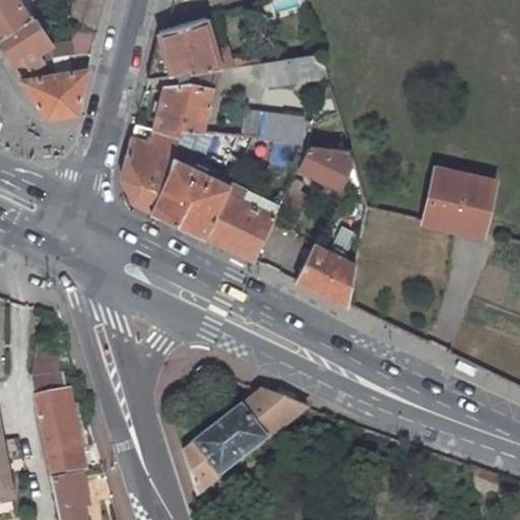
[(0,0),(0,37),(29,18),(17,0),(0,0)]
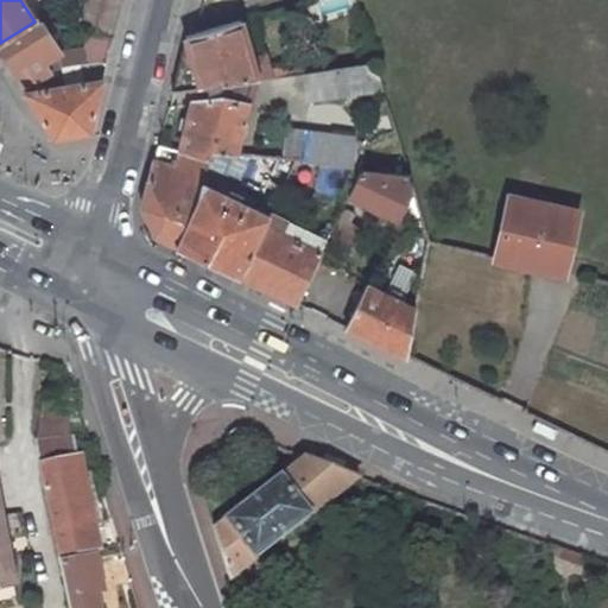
[(121,0),(87,0),(81,29),(113,36),(121,0)]
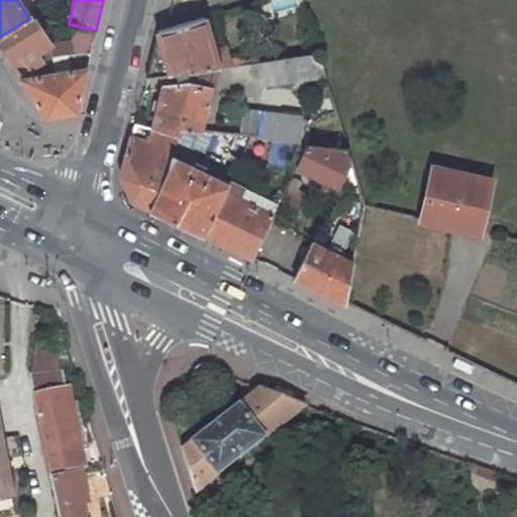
[(29,18),(0,36),(0,42),(10,59),(21,52),(31,68),(41,61),(35,53),(50,43),(33,16),(29,18)]
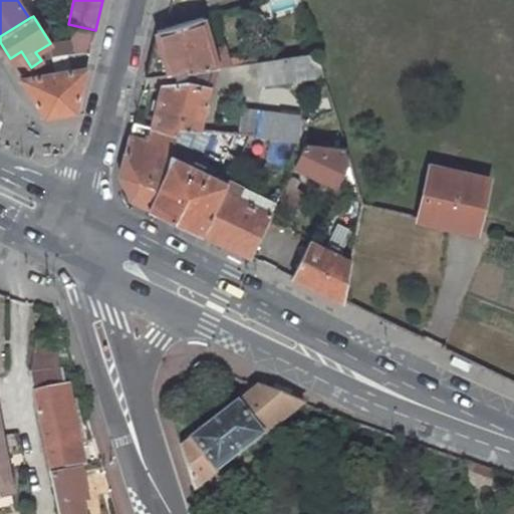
[(157,30),(146,77),(162,75),(214,67),(230,65),(224,46),(213,49),(204,17),(157,30)]
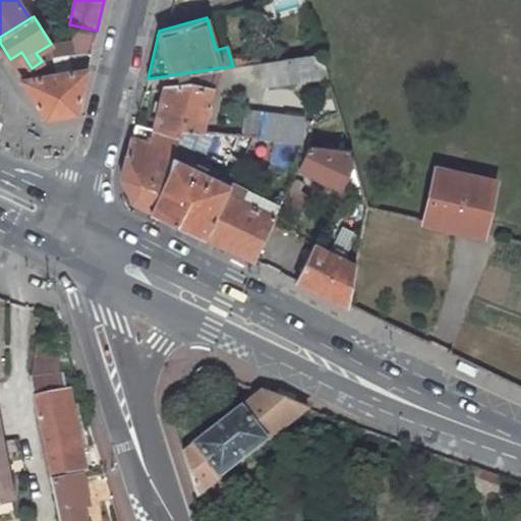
[(75,40),(51,44),(36,53),(42,61),(32,68),(37,77),(24,79),(23,80),(46,117),(76,113),(92,52),(76,55),(75,40)]
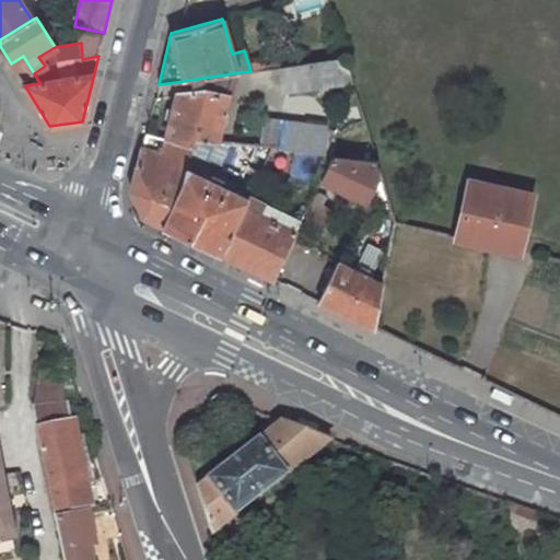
[(353,81),(347,57),(281,67),(286,92),(353,81)]
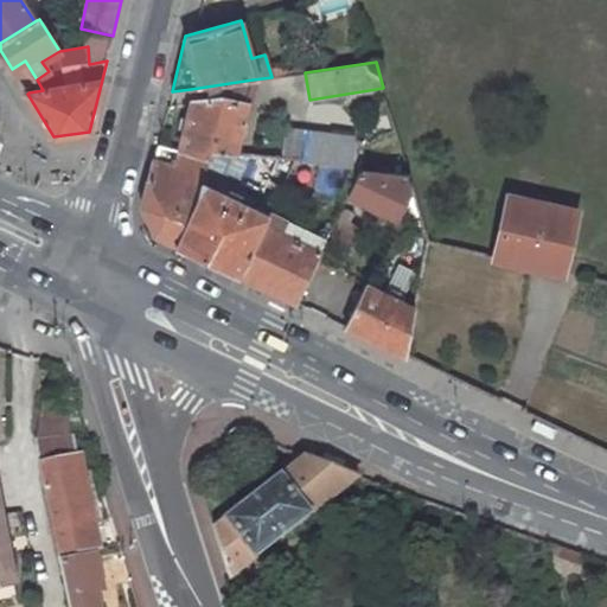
[(192,102),(179,152),(208,159),(209,152),(235,155),(253,80),(191,89),(192,102)]
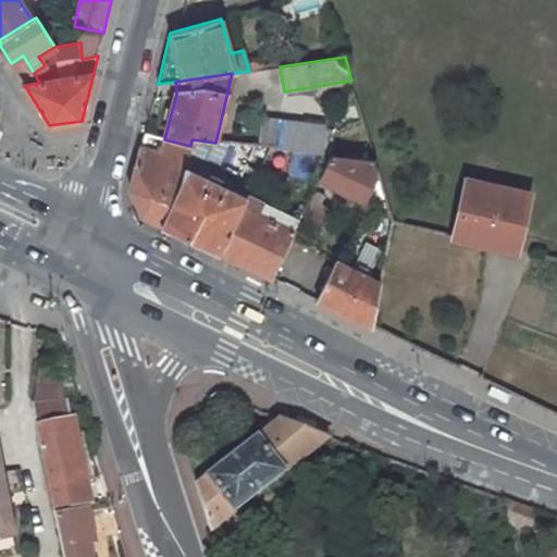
[(267,110),(240,106),(235,143),(262,146),(267,110)]
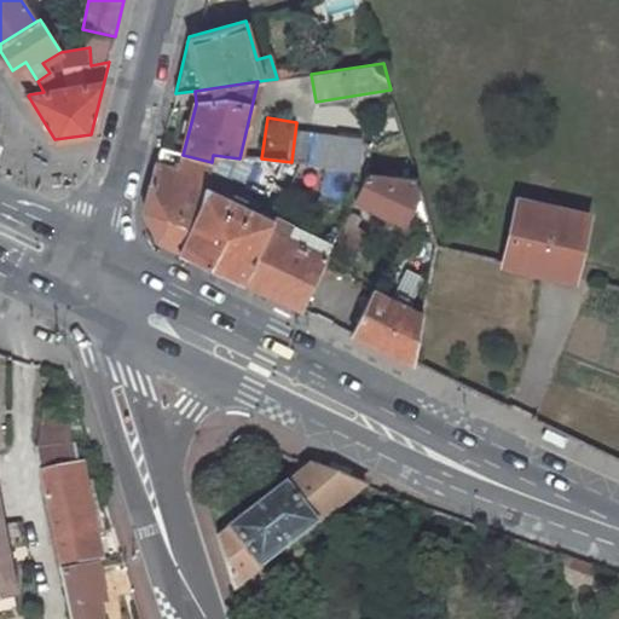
[(311,137),(308,165),(327,167),(360,171),(363,143),(311,137)]
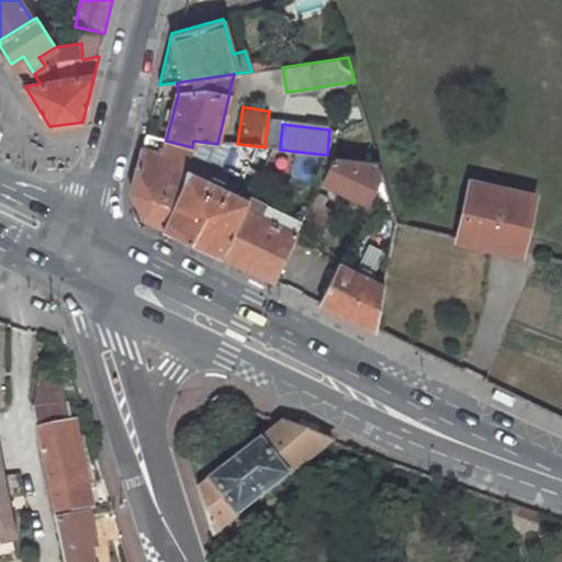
[(144,216),(164,226),(184,182),(187,171),(192,147),(166,141),(147,135),(132,192),(144,216)]
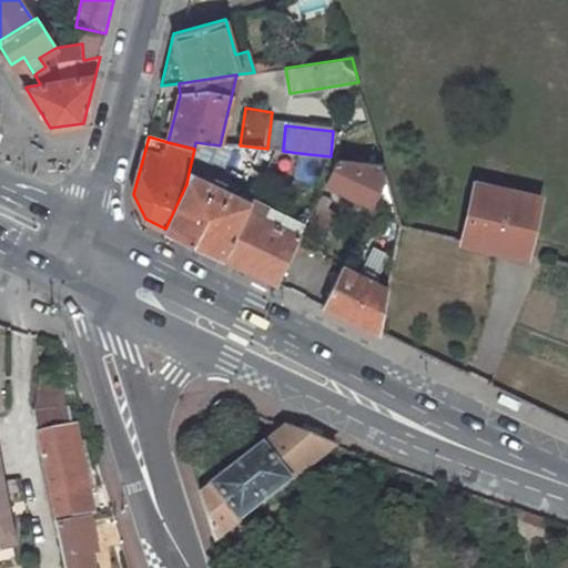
[(331,156),(300,153),(296,175),(326,179),(337,158),(331,156)]
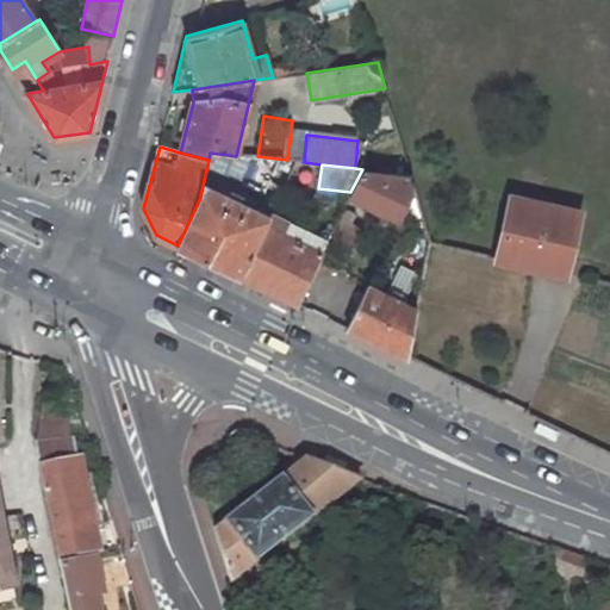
[(409,174),(362,169),(350,192),(349,195),(400,221),(415,193),(409,174)]
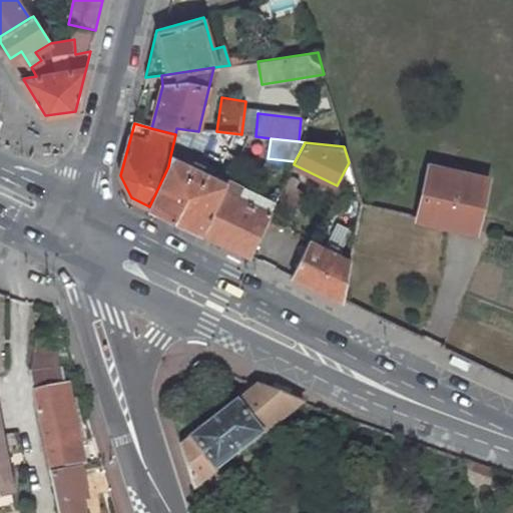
[(199,170),(202,164),(193,160),(190,165),(170,156),(168,166),(149,206),(202,232),(222,189),(225,182),(217,178),(199,170)]
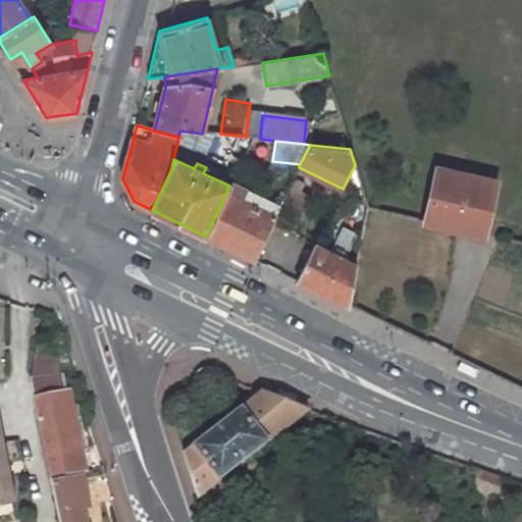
[(231,161),(221,181),(229,186),(240,165),(231,161)]
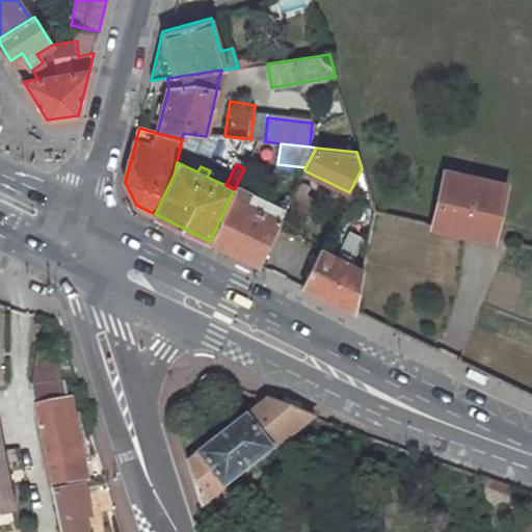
[(369,194),(362,168),(349,192),(361,197),(364,192),(369,194)]
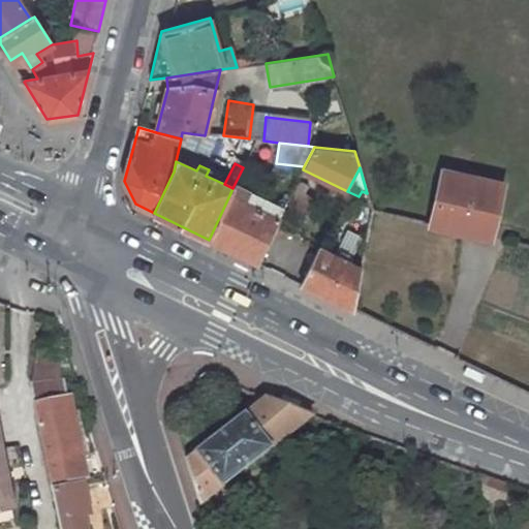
[(432,225),(491,238),(503,184),(443,170),(432,225)]
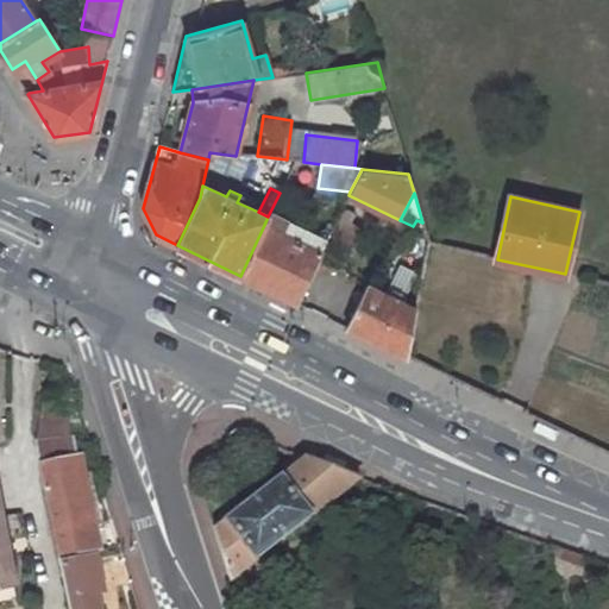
[(356,213),(343,207),(331,232),(330,236),(341,242),(356,213)]
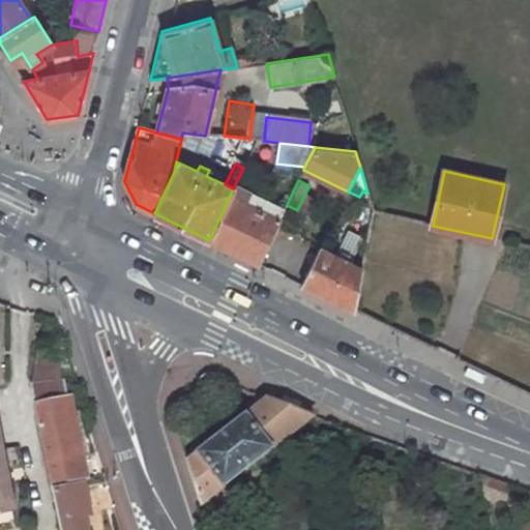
[(209,240),(258,264),(280,219),(287,205),(288,202),(271,194),(262,211),(241,202),(244,196),(238,194),(235,199),(230,196),(209,240)]
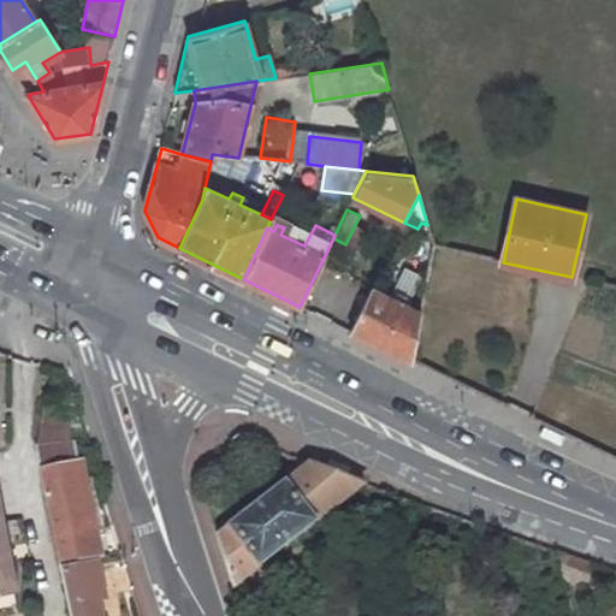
[(372,288),(351,332),(412,360),(421,312),(407,306),(422,276),(406,267),(390,297),(372,288)]
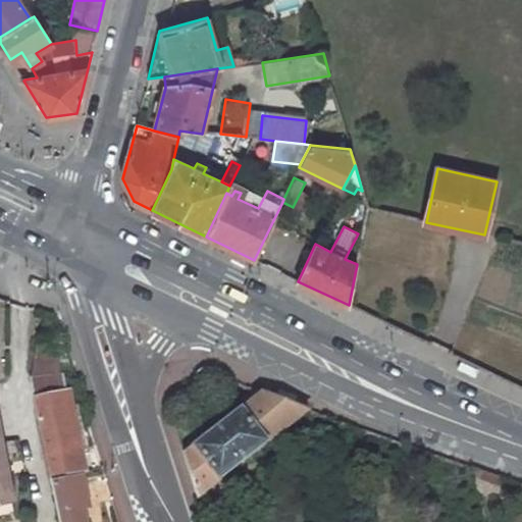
[(306,409),(254,386),(241,399),(245,404),(184,455),(197,497),(299,414),(306,409)]
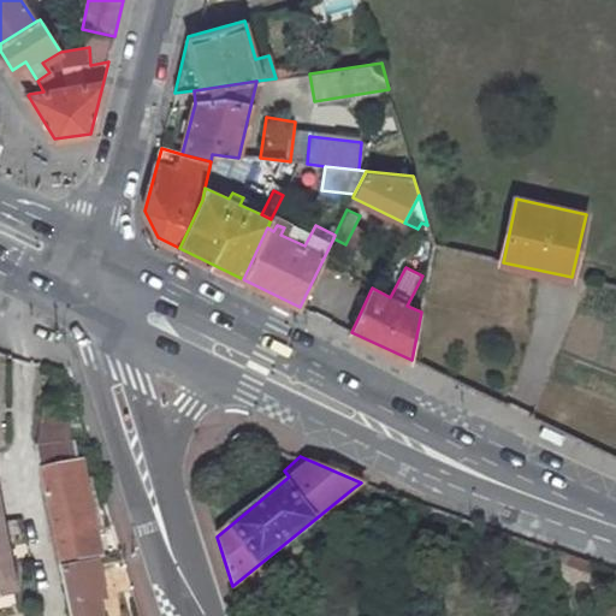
[(86,508),(77,468),(42,472),(61,564),(104,557),(98,532),(92,533),(86,508)]
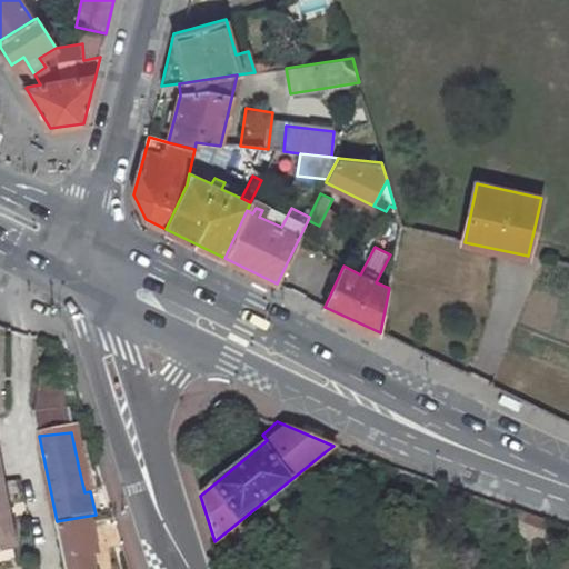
[(326,451),(349,460),(352,451),(333,446),(326,451)]
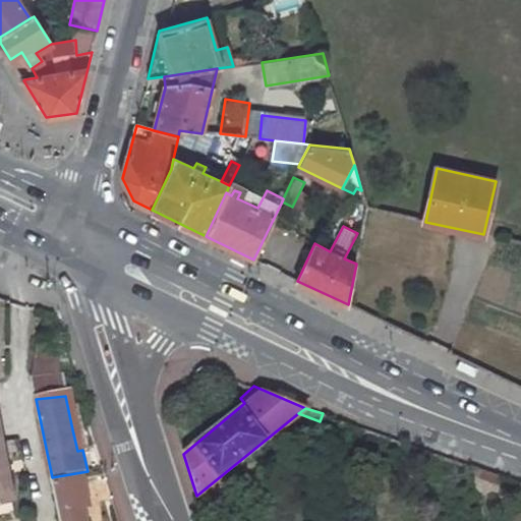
[(77,451),(82,450),(78,428),(72,429),(77,451)]
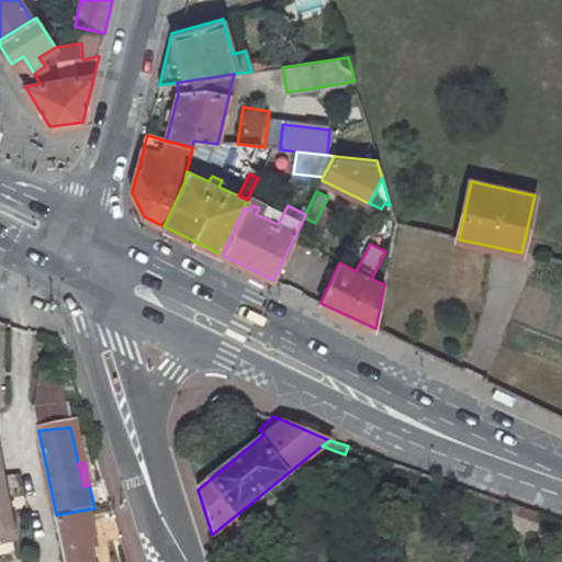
[(0,537),(14,535),(2,473),(0,473),(0,537)]
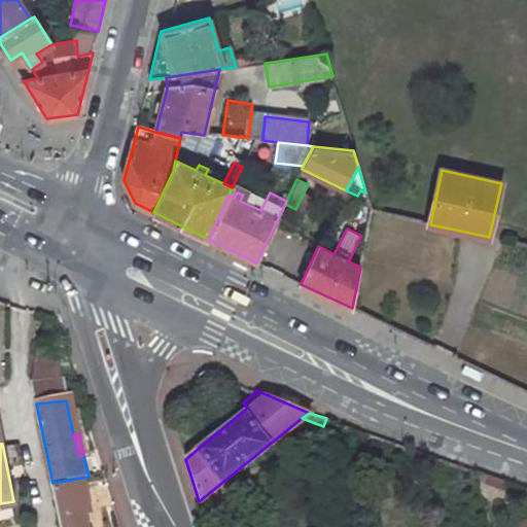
[(90,484),(89,477),(53,483),(55,491),(90,484)]
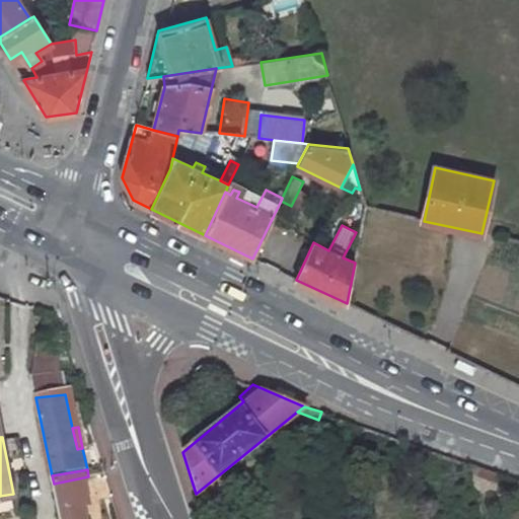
[(61,518),(90,518),(87,498),(103,495),(98,474),(88,476),(54,484),(61,518)]
